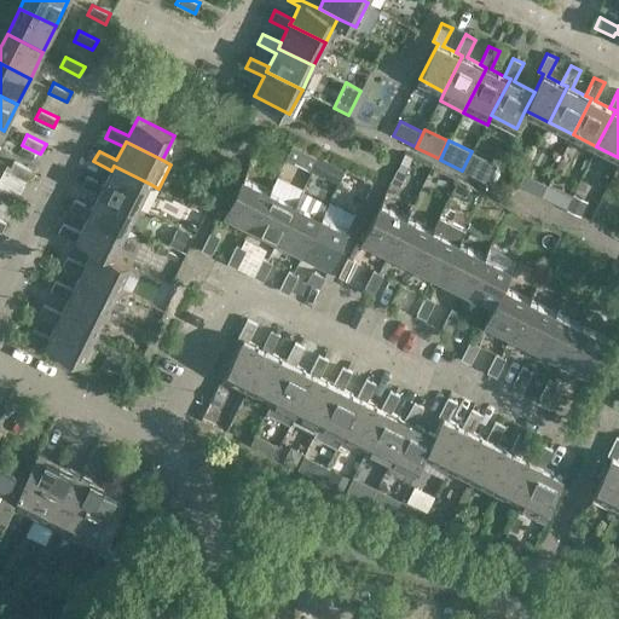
[(312,172),(318,158),(293,146),(287,160),(312,172)]
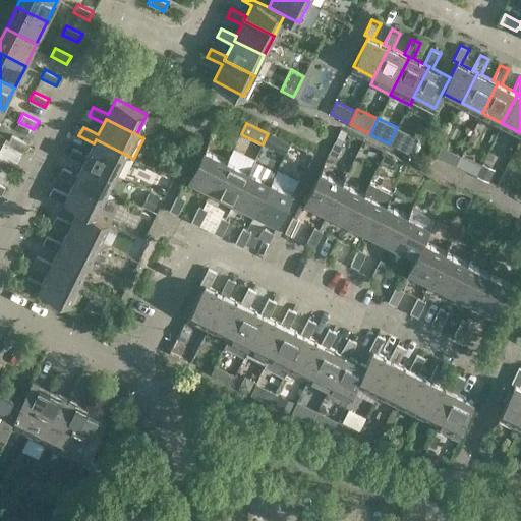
[(417,138),(398,128),(390,143),(410,154),(417,138)]
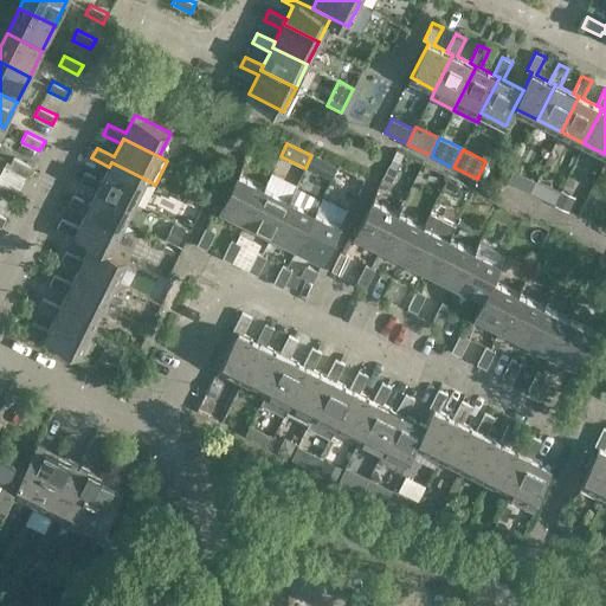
[(331,180),(337,167),(313,155),(307,168),(331,180)]
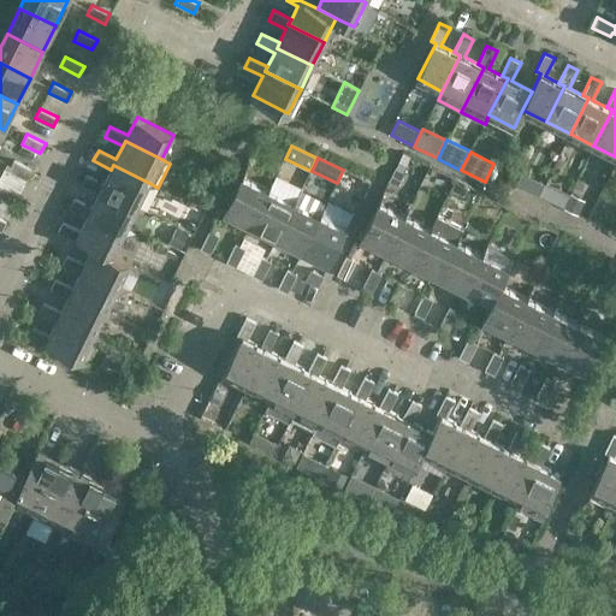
[(28,178),(33,169),(13,159),(9,170),(28,178)]
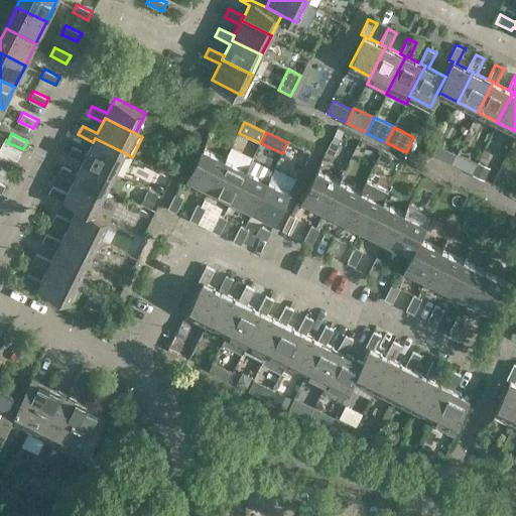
[(95,138),(93,142),(87,153),(73,145),(68,154),(83,161),(85,158),(115,173),(125,153),(95,138)]
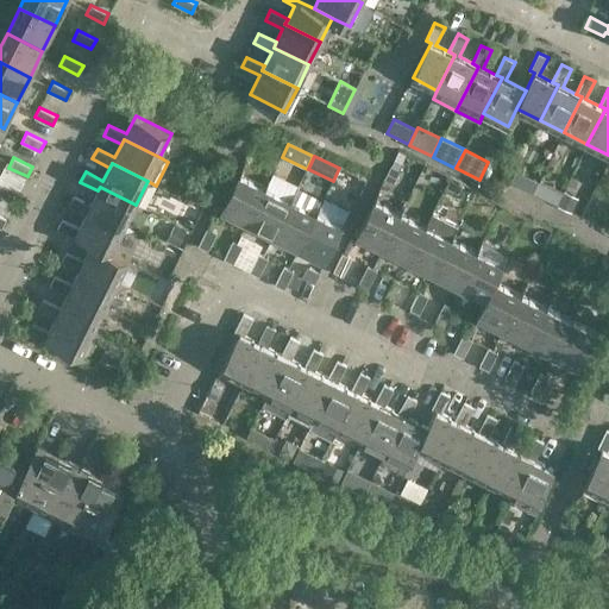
[(395,184),(401,173),(391,168),(385,180),(395,184)]
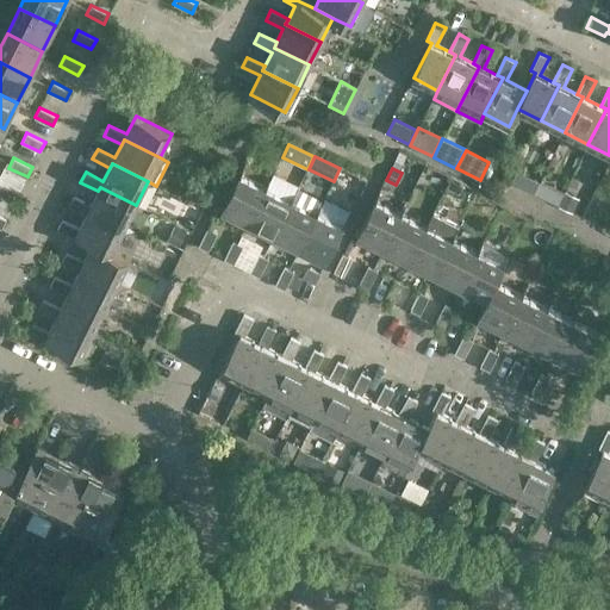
[(489,180),(492,170),(487,168),(483,176),(489,180)]
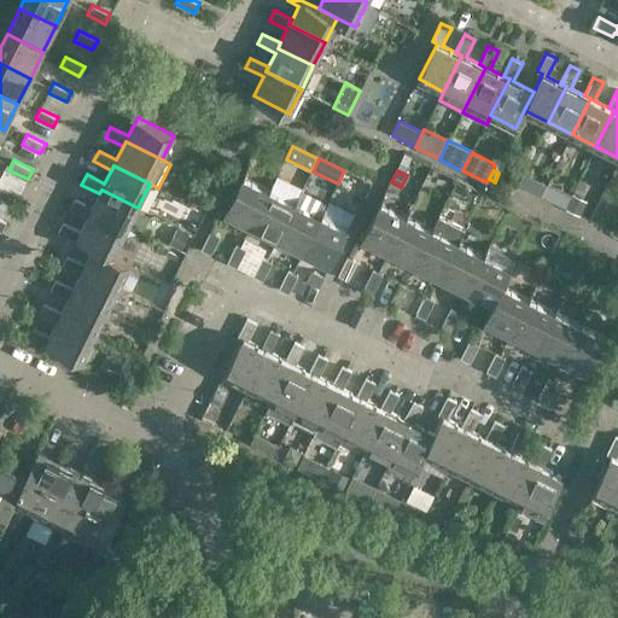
[(534,182),(529,180),(524,190),(542,198),(552,178),(538,172),(534,182)]
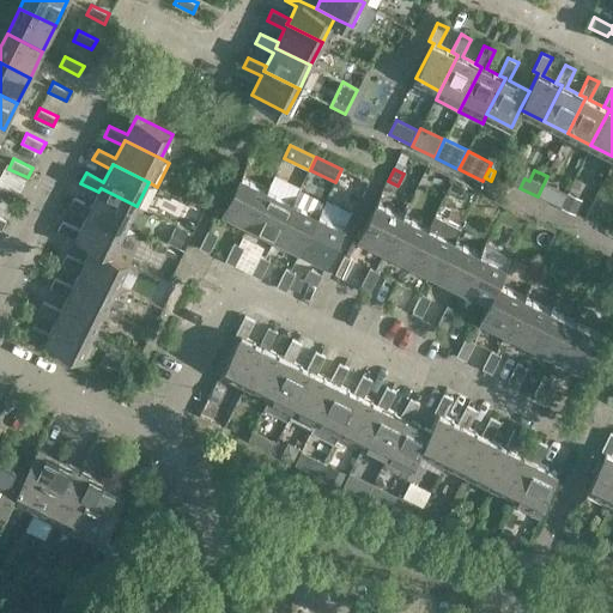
[(267,188),(241,175),(223,211),(249,224),(267,188)]
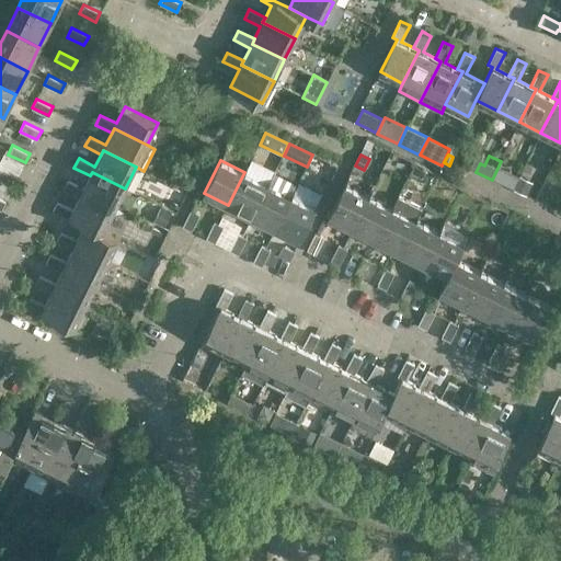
[(183,184),(190,170),(175,164),(169,179),(183,184)]
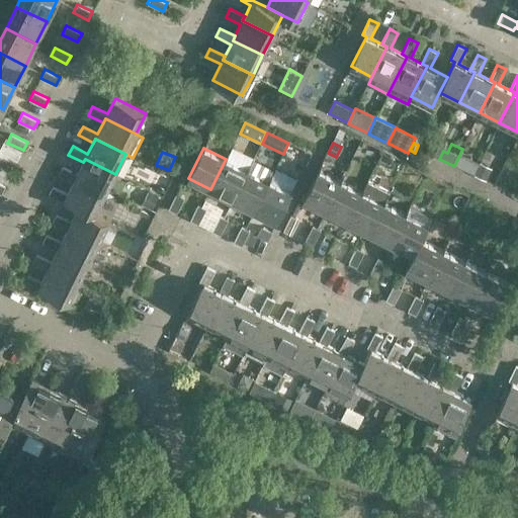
[(373,168),(384,174),(393,159),(381,153),(373,168)]
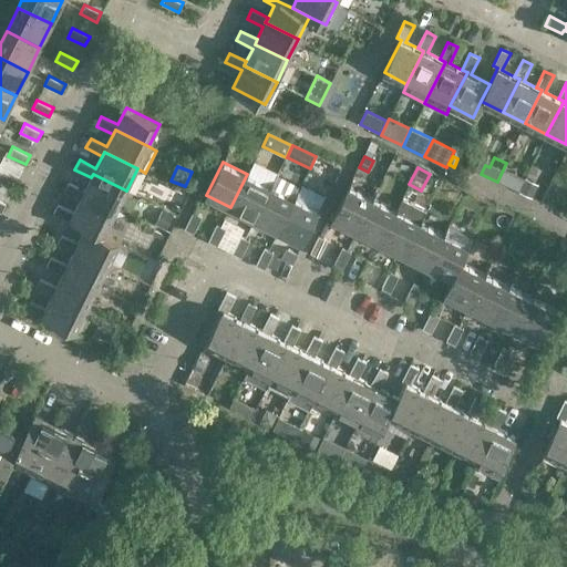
[(518,191),(524,178),(504,168),(498,182),(518,191)]
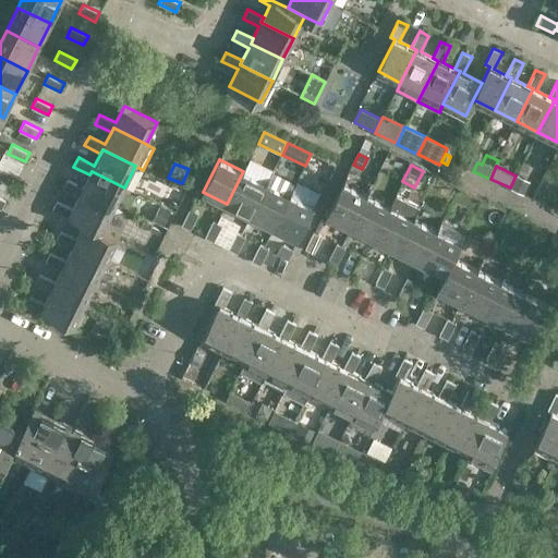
[(0,179),(13,185),(17,176),(1,168),(0,169),(0,179)]
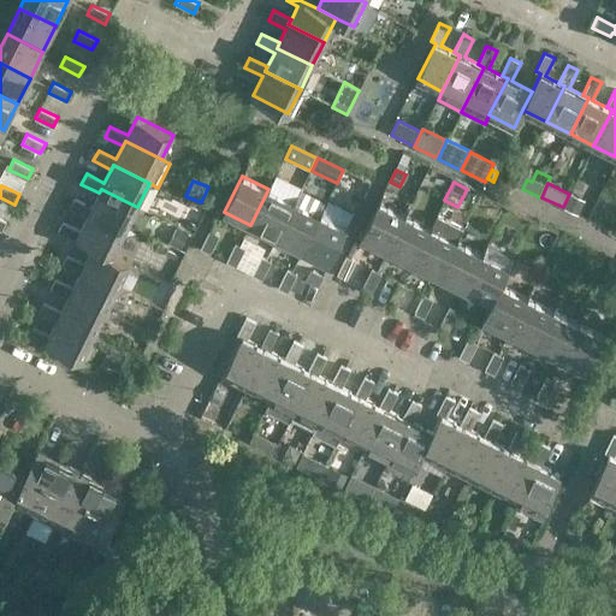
[(101,189),(99,193),(92,207),(75,197),(70,207),(87,217),(89,212),(125,231),(137,207),(101,189)]
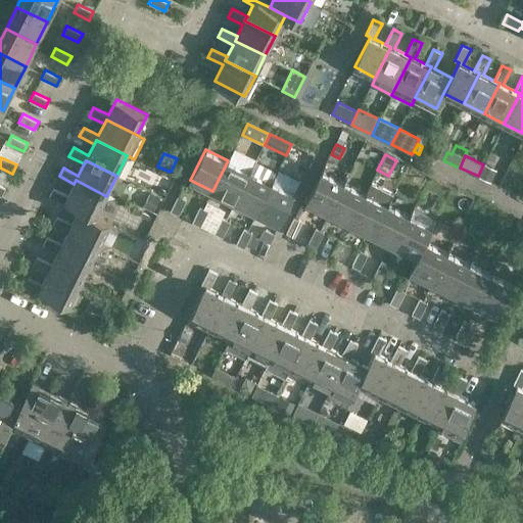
[(250,172),(228,160),(212,191),(235,202),(250,172)]
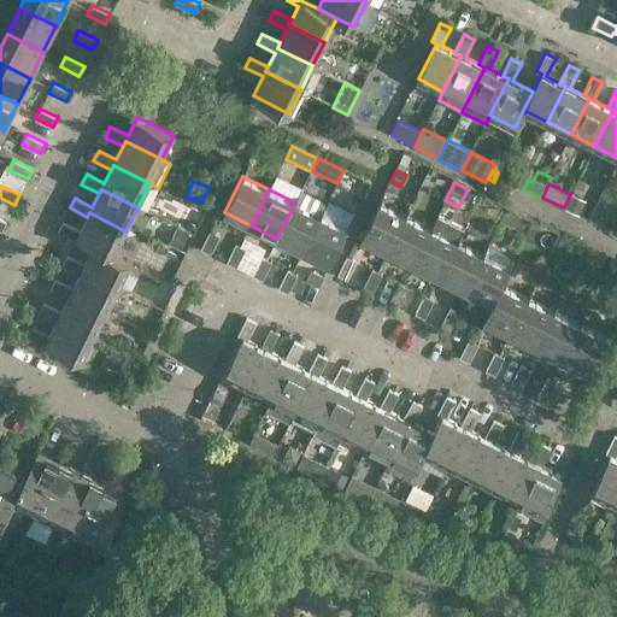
[(571,194),(564,207),(579,215),(586,201),(571,194)]
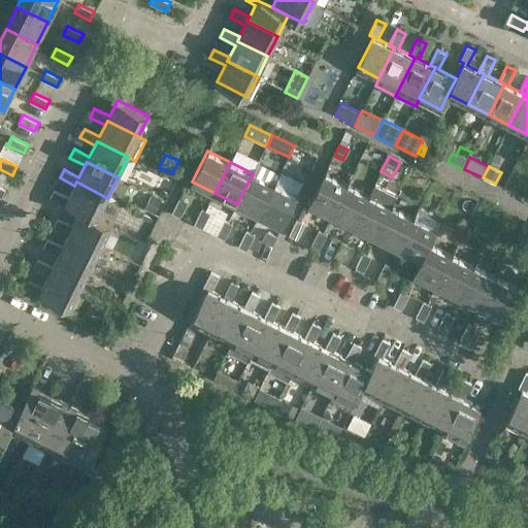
[(274,184),(253,173),(237,204),(259,216),(274,184)]
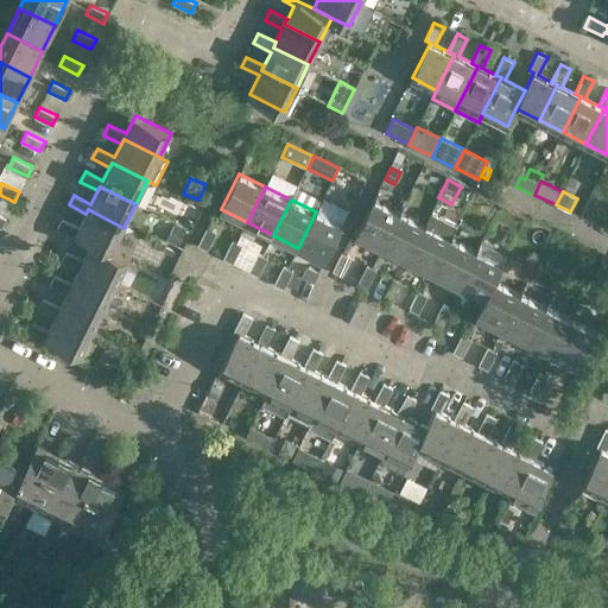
[(400,213),(374,200),(373,200),(356,235),(382,248),(400,213)]
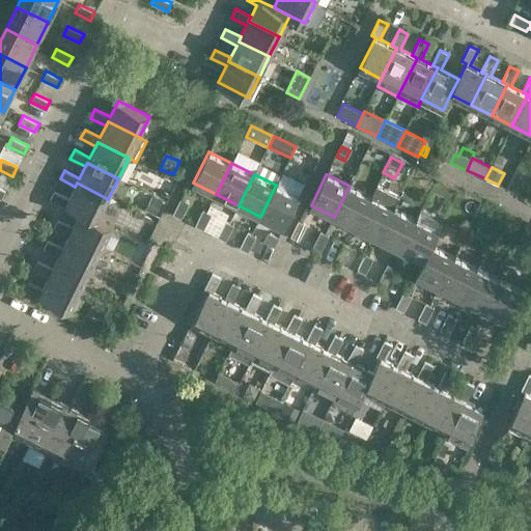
[(77,183),(75,187),(68,198),(54,191),(50,199),(64,207),(66,203),(81,212),(98,220),(108,199),(77,183)]
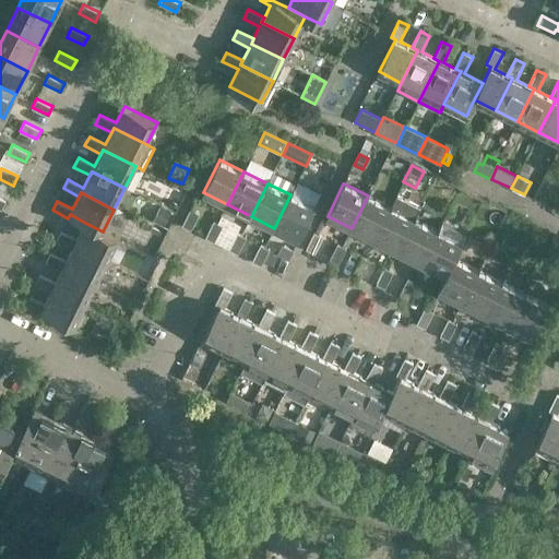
[(314,207),(290,194),(274,228),(298,240),(314,207)]
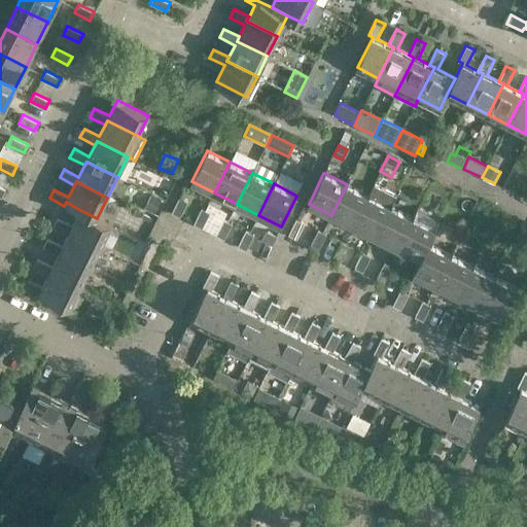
[(369,196),(347,184),(331,215),(353,226),(369,196)]
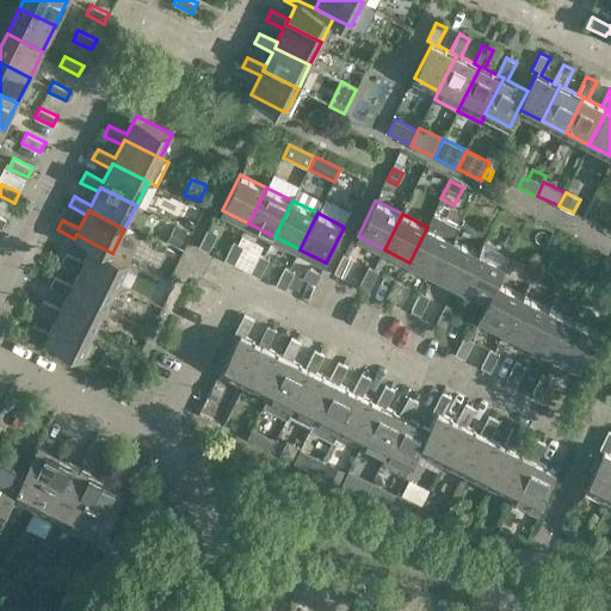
[(433,216),(427,227),(409,263),(436,276),(454,240),(458,229),(433,216)]
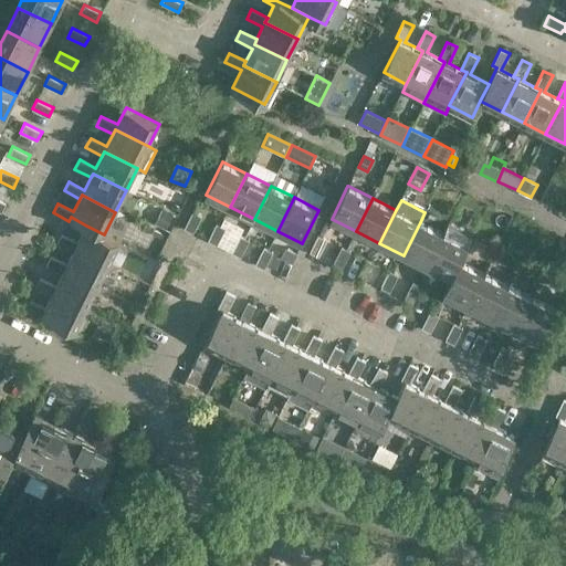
[(174,215),(161,209),(154,223),(166,230),(174,215)]
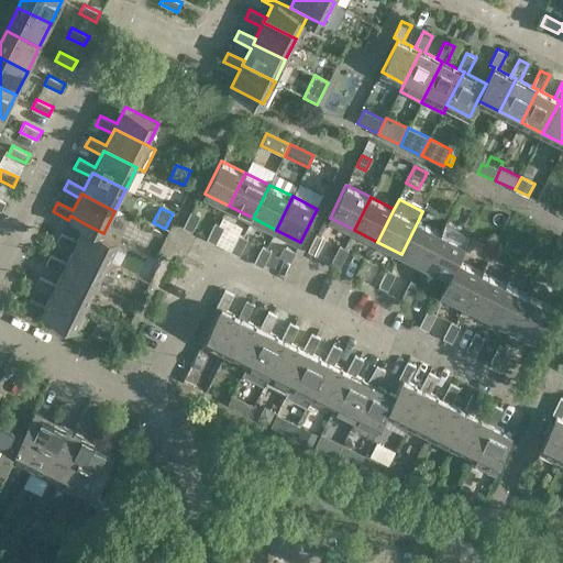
[(184,227),(192,231),(201,214),(192,210),(184,227)]
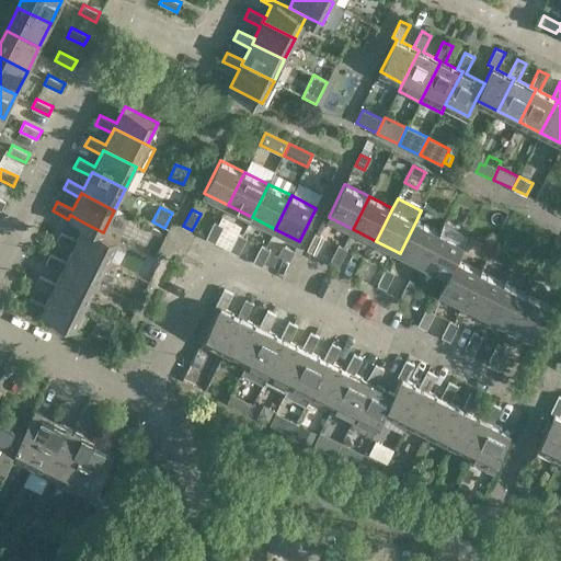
[(439,232),(416,220),(400,253),(423,265),(439,232)]
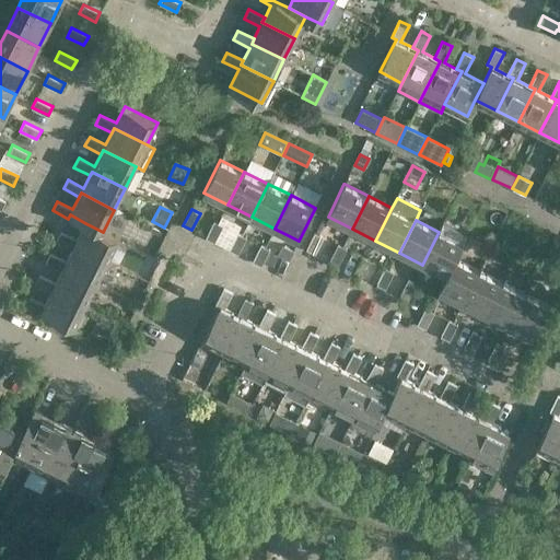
[(206,237),(214,242),(223,225),(214,221),(206,237)]
